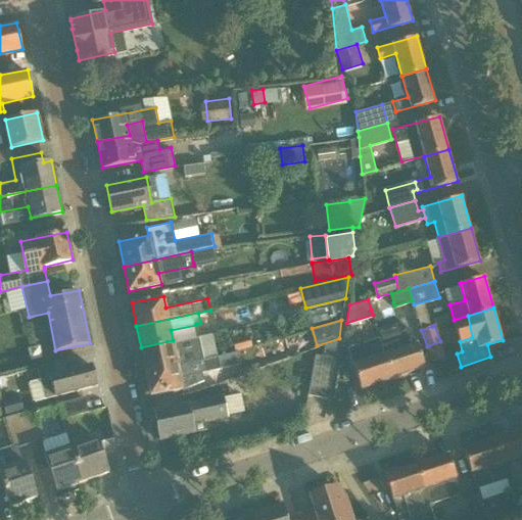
[(381,340),(393,377),(425,366),(412,327),(400,330),(401,333),(381,340)]
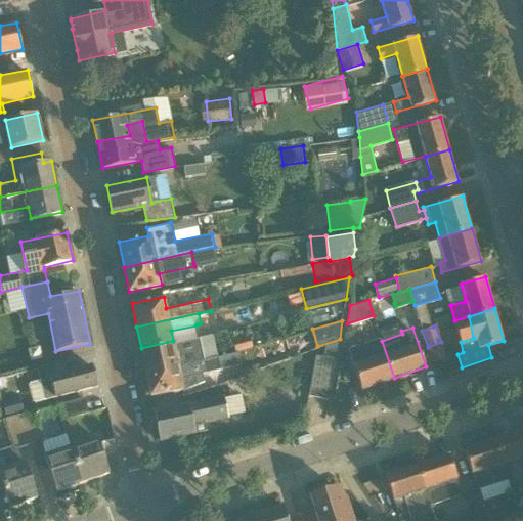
[(250,336),(233,340),(236,350),(253,345),(250,336)]
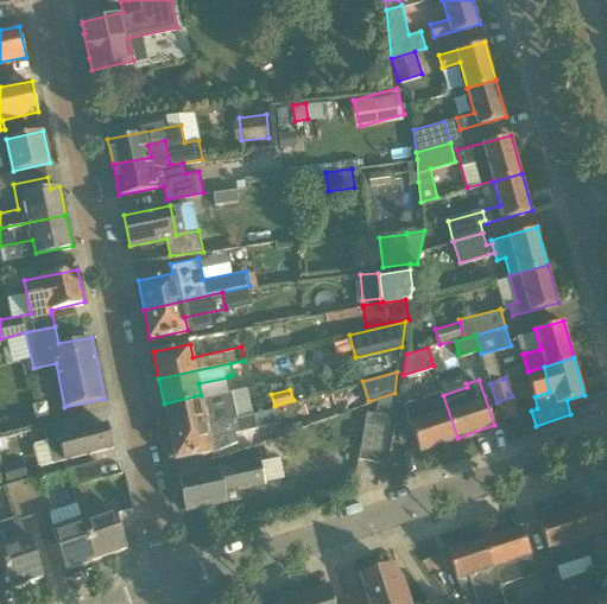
[(164,404),(170,431),(253,414),(253,413),(236,417),(233,404),(231,390),(201,398),(201,395),(164,404)]
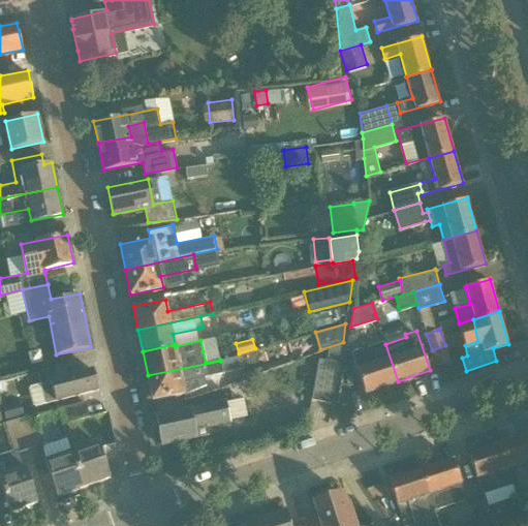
[(352,351),(366,392),(398,381),(385,344),(365,351),(364,348),(352,351)]
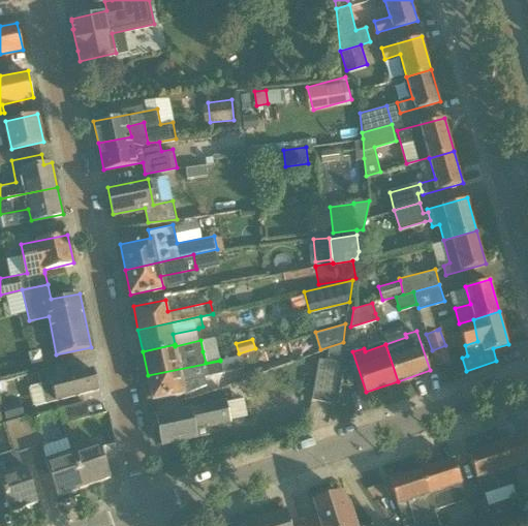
[(312,398),(332,402),(339,361),(318,357),(312,398)]
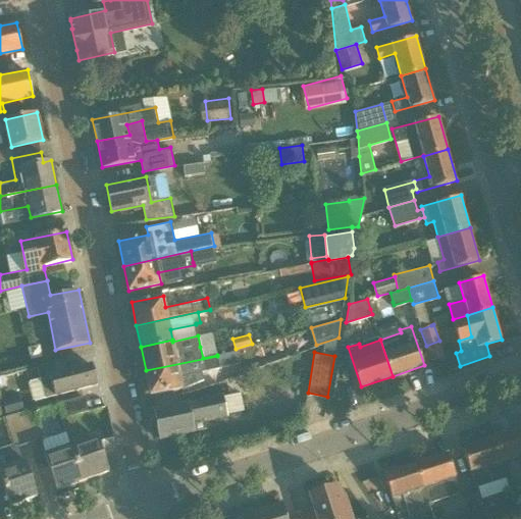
[(202,371),(205,370),(219,367),(217,356),(146,370),(151,394),(183,387),(204,378),(202,371)]
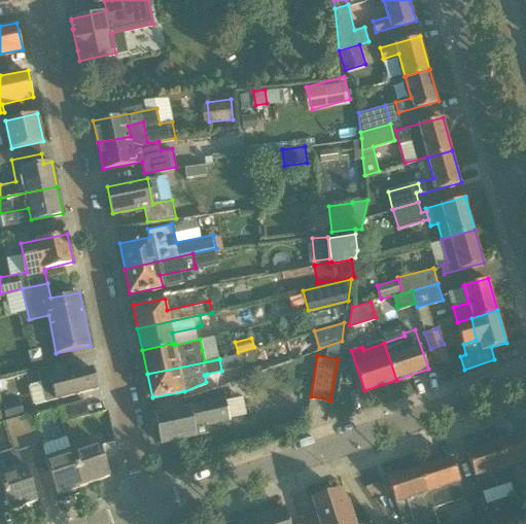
[(94,367),(67,374),(64,362),(38,369),(41,381),(31,383),(29,386),(33,402),(37,404),(46,400),(99,387),(94,367)]
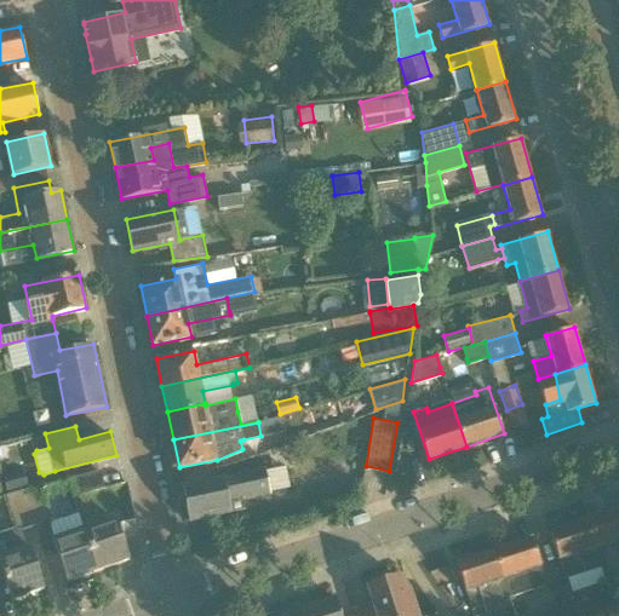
[(190,519),(213,514),(230,511),(228,498),(242,495),(244,498),(271,491),(265,467),(183,485),(190,519)]
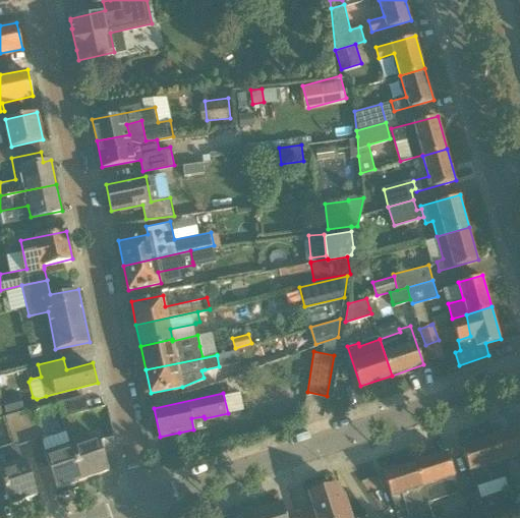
[(85,394),(65,399),(61,400),(65,415),(89,409),(85,394)]
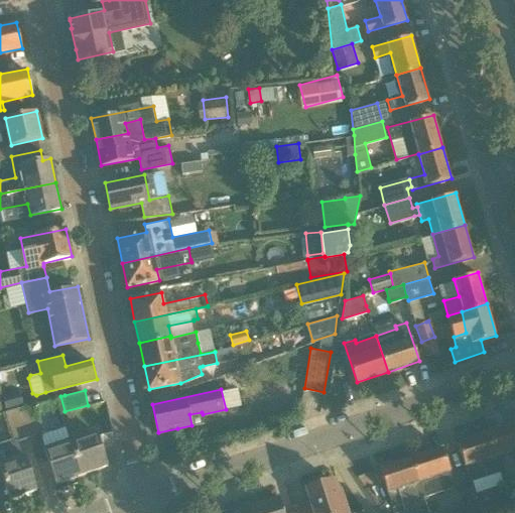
[(21,406),(30,435),(43,431),(35,403),(21,406)]
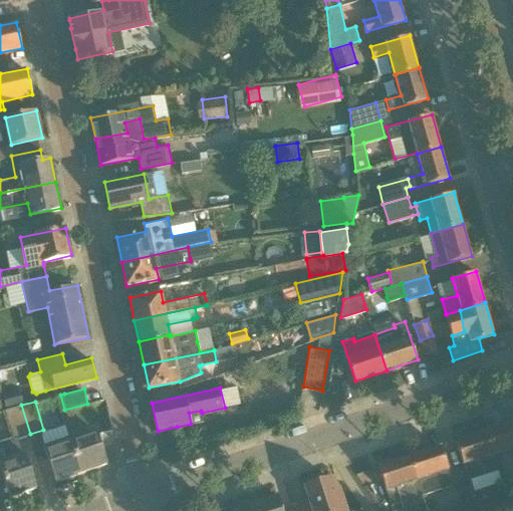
[(21,405),(5,409),(15,438),(18,437),(18,438),(30,434),(21,405)]
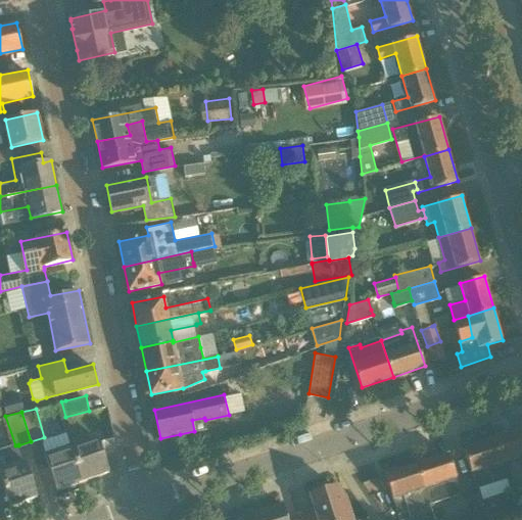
[(521,428),(495,437),(503,461),(504,461),(521,454),(521,428)]
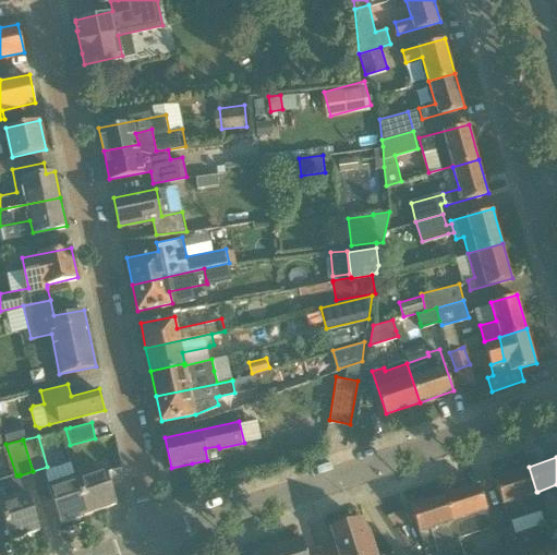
[(76,474),(88,513),(117,503),(105,469),(105,465),(76,474)]
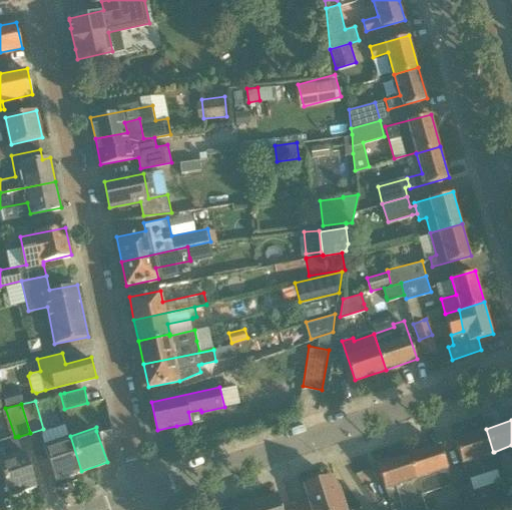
[(493,452),(486,429),(455,439),(467,478),(499,467),(494,452),(493,452)]
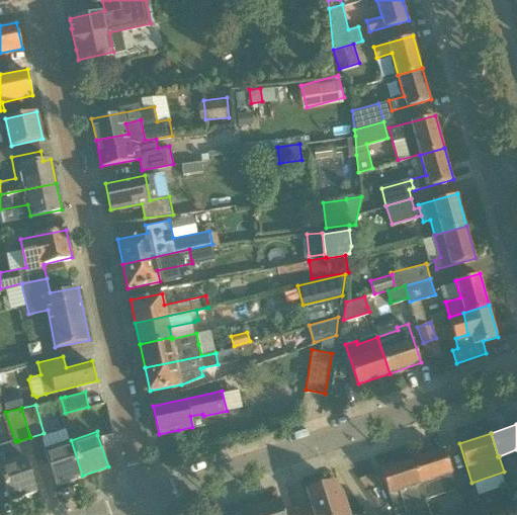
[(23,456),(18,441),(18,440),(15,441),(5,444),(10,460),(0,463),(0,464),(13,499),(36,491),(26,455),(23,456)]
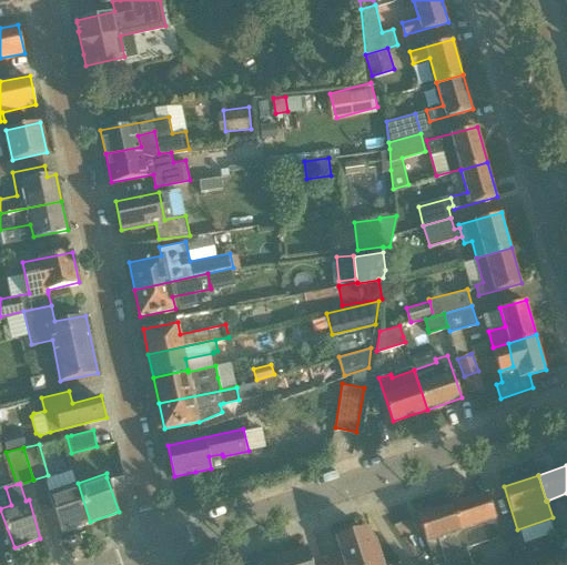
[(90,522),(78,483),(49,493),(61,532),(90,522)]
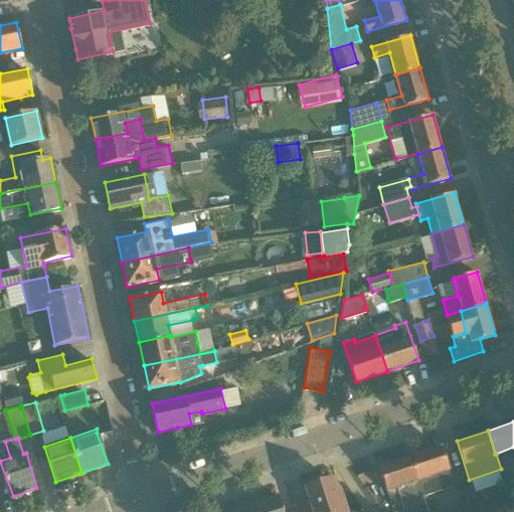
[(416,480),(418,480),(439,473),(443,488),(454,484),(442,446),(409,457),(416,480)]
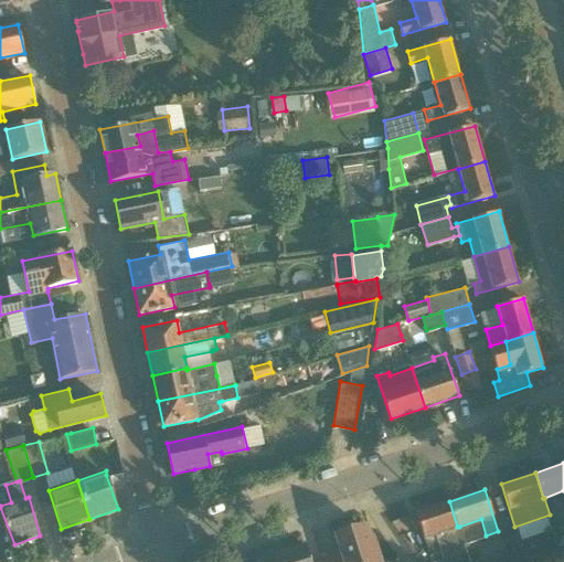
[(429,554),(440,550),(443,558),(439,559),(439,561),(470,561),(467,550),(459,527),(457,527),(449,501),(416,512),(429,554)]
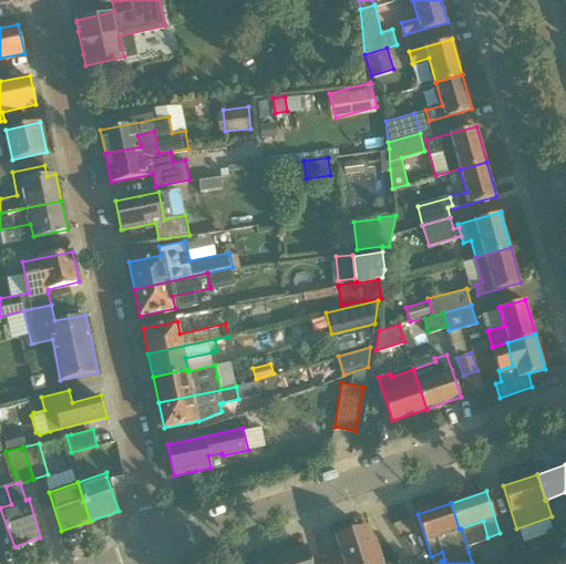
[(382,563),(374,537),(370,540),(366,526),(337,536),(341,552),(323,557),(325,563),(382,563)]
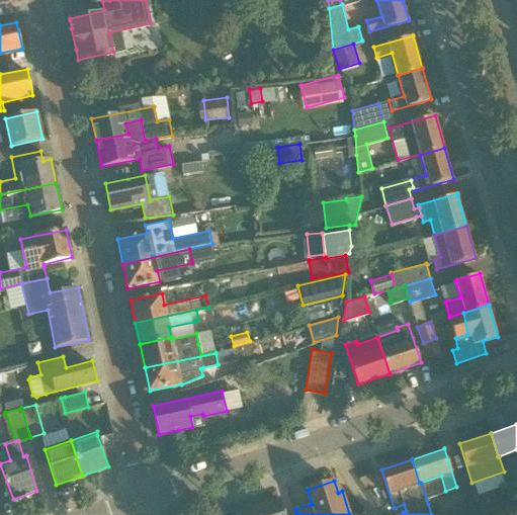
[(470,506),(472,514),(491,514),(486,497),(469,502),(470,506)]
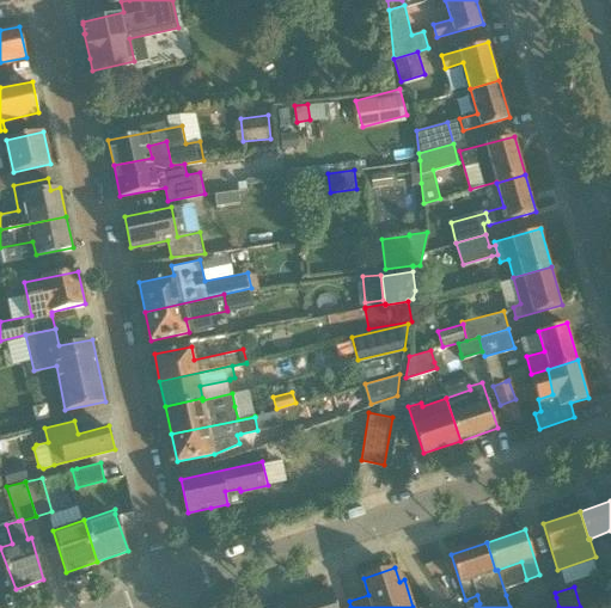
[(336,607),(331,588),(304,596),(306,607),(336,607)]
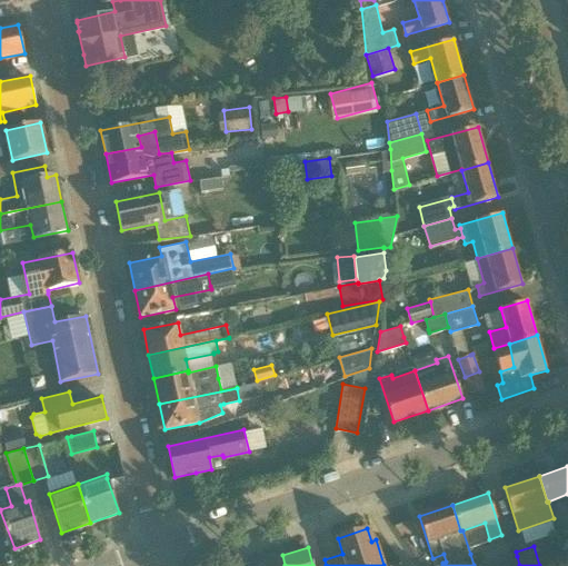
[(285,565),(282,555),(257,564),(257,565),(285,565)]
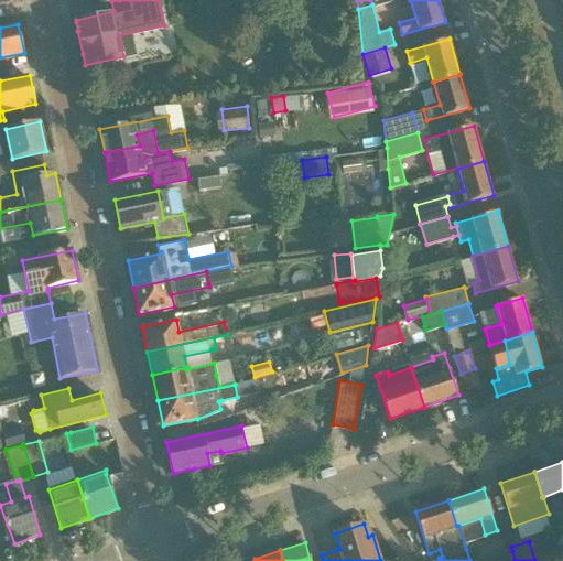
[(500,556),(501,560),(515,560),(512,551),(500,556)]
